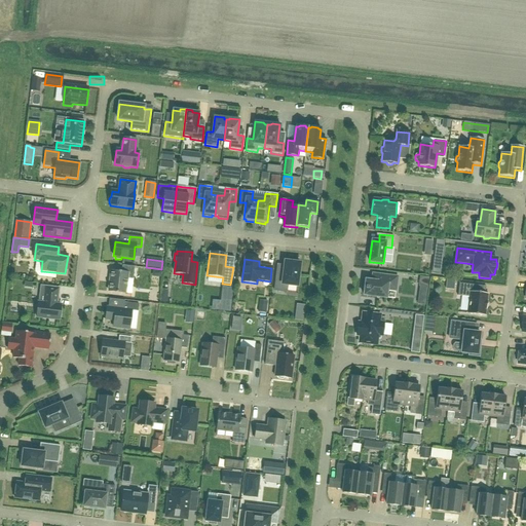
[(300,263),(294,263),(293,261),(289,261),(287,262),(285,262),(283,277),(275,276),(274,291),(287,293),(288,286),(297,287),(300,263)]
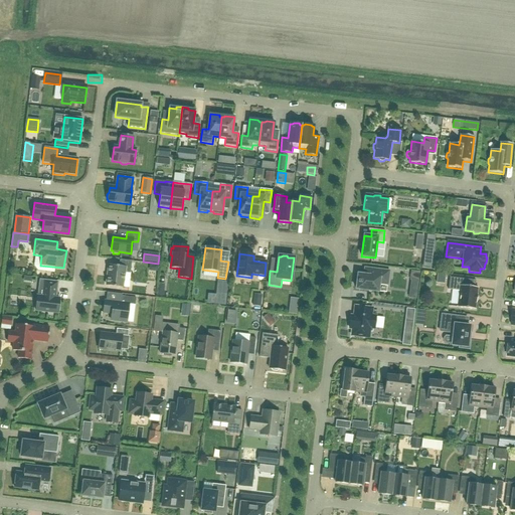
[(130,274),(132,262),(120,261),(119,267),(109,266),(107,286),(123,288),(124,274),(130,274)]
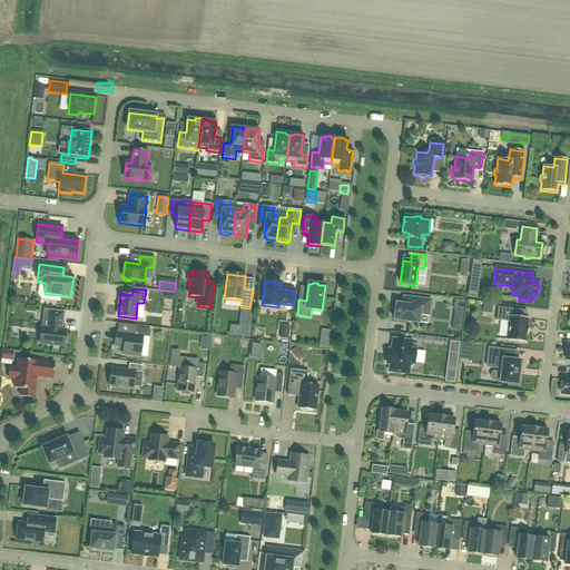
[(416,298),(403,297),(402,305),(395,304),(395,306),(394,307),(393,313),(394,314),(394,321),(419,323),(420,315),(429,316),(431,301),(416,298)]
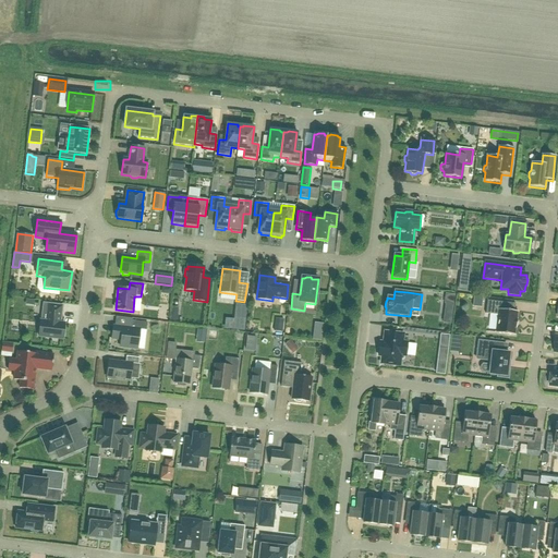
[(445,294),(444,304),(445,304),(453,305),(455,295),(445,294)]
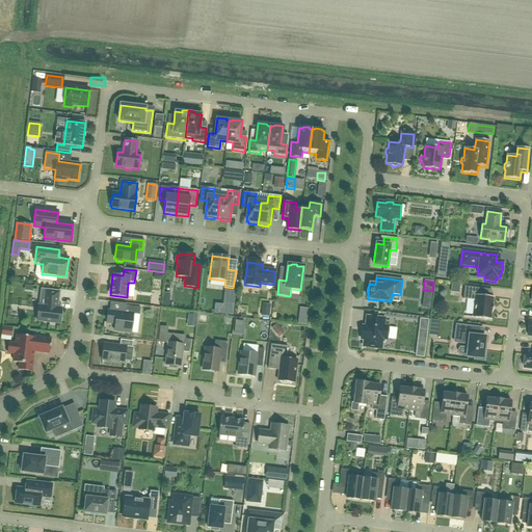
[(459,285),(452,285),(451,292),(458,293),(459,285)]
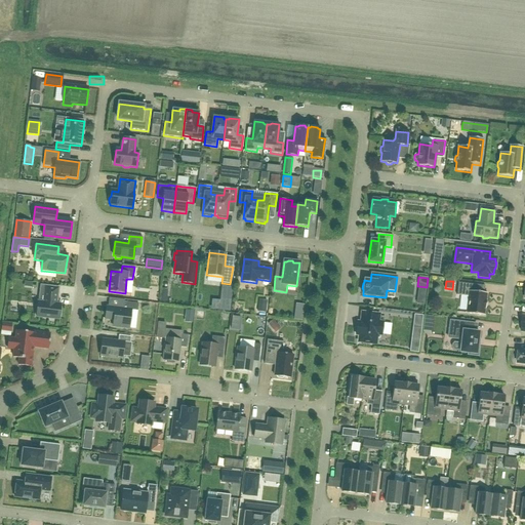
[(487,293),(472,292),(473,285),(458,283),(456,295),(468,296),(466,314),(484,316),(485,309),(486,309),(486,301),(487,293)]
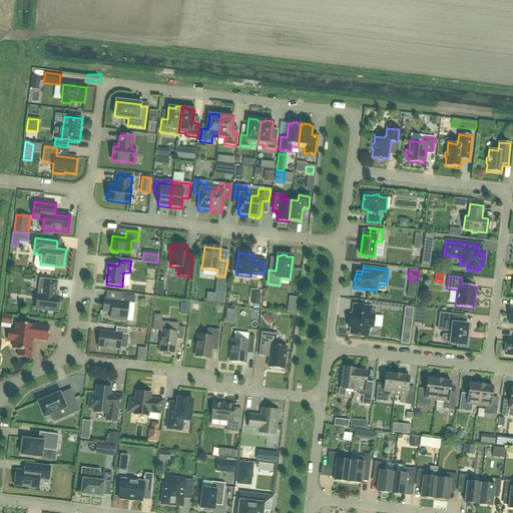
[(35,310),(58,313),(59,298),(55,298),(57,282),(39,280),(37,296),(35,310)]
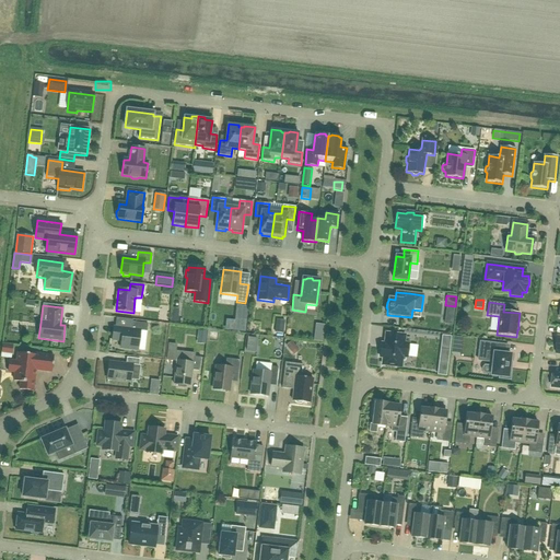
[(237,306),(234,330),(244,331),(247,307),(237,306)]
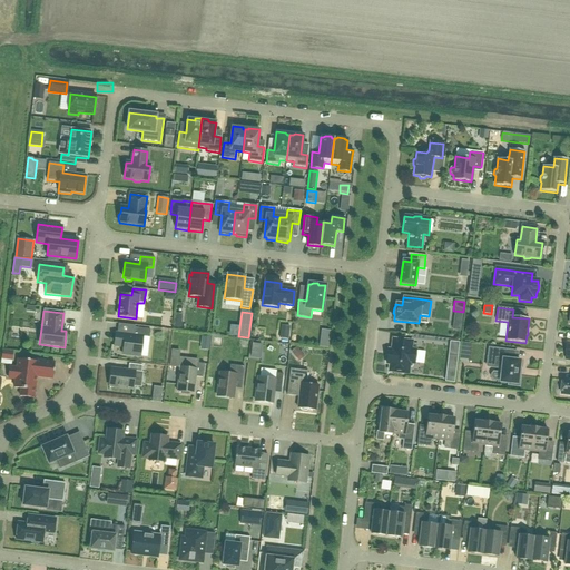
[(163,313),(161,324),(170,325),(172,313),(163,313)]
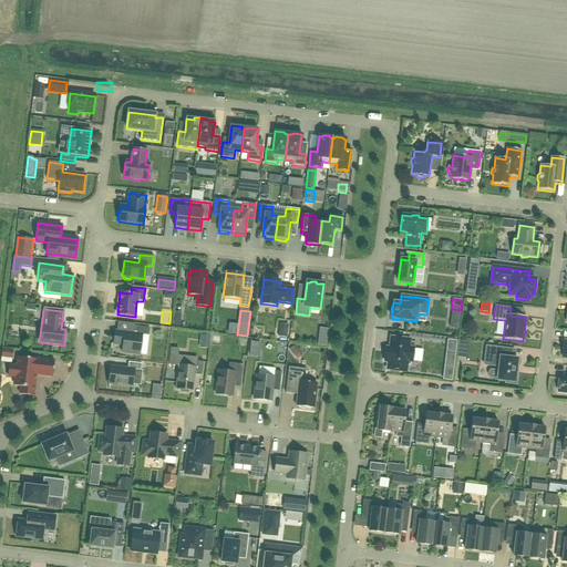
[(133,334),(115,332),(113,344),(123,346),(122,353),(140,354),(142,336),(148,337),(150,328),(134,327),(133,334)]
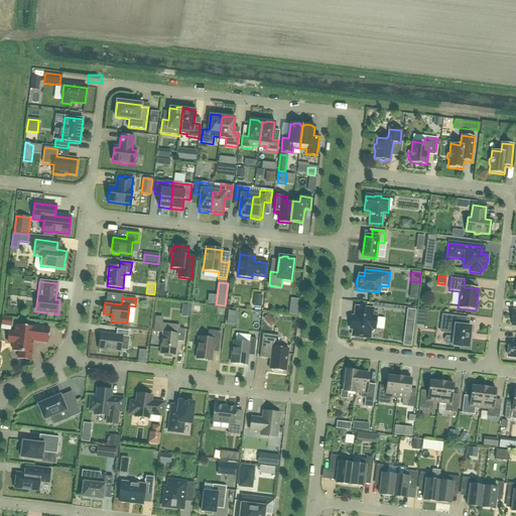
[(355,317),(351,317),(350,329),(354,330),(353,336),(369,338),(370,329),(375,329),(377,317),(371,317),(372,309),(356,307),(355,317)]
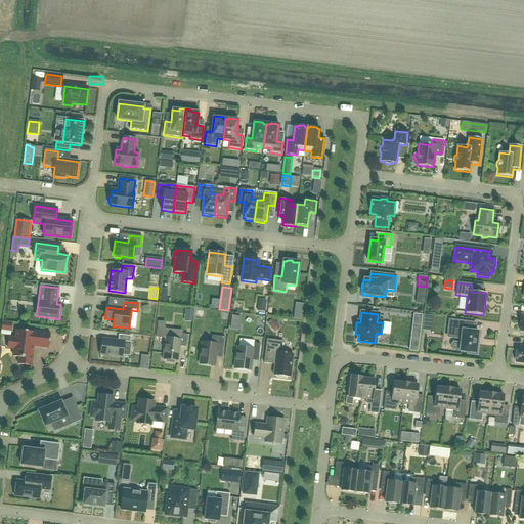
[(422,316),(413,315),(412,326),(420,328),(422,316)]
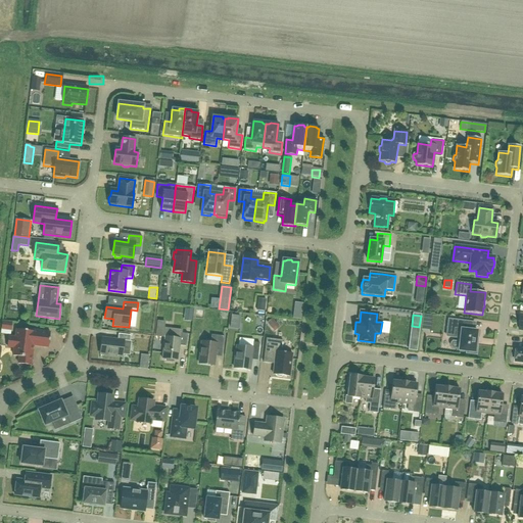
[(232,316),(230,328),(238,329),(240,317),(232,316)]
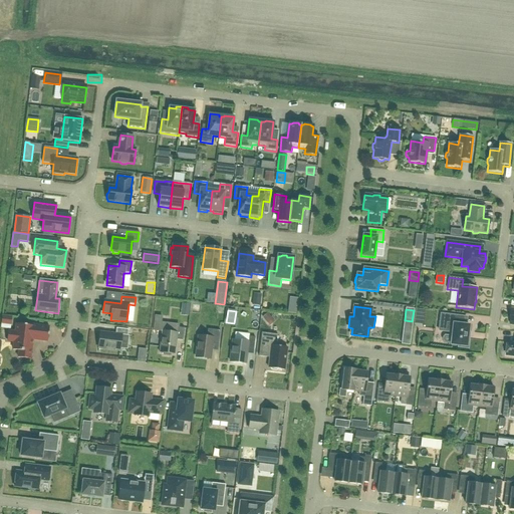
[(452,331),(451,343),(450,345),(458,346),(458,348),(468,349),(469,339),(467,339),(469,325),(463,325),(464,317),(441,314),(439,329),(452,331)]
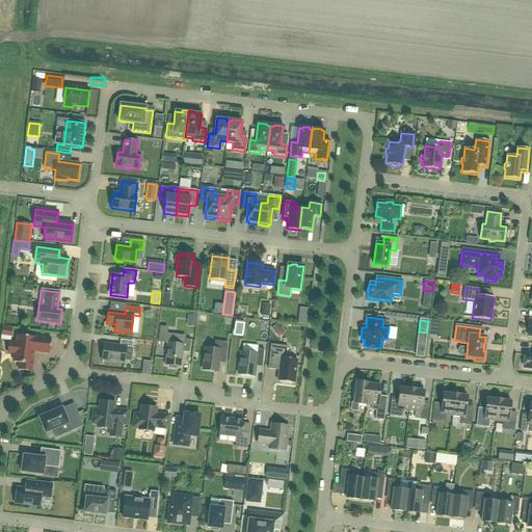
[(11,328),(2,327),(1,335),(10,336),(11,328)]
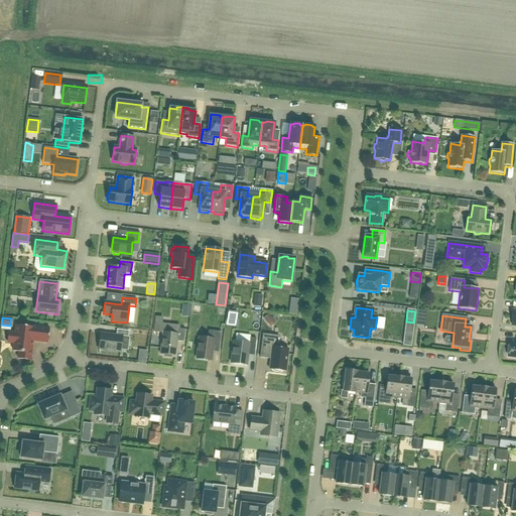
[(155,317),(153,332),(160,333),(162,318),(155,317)]
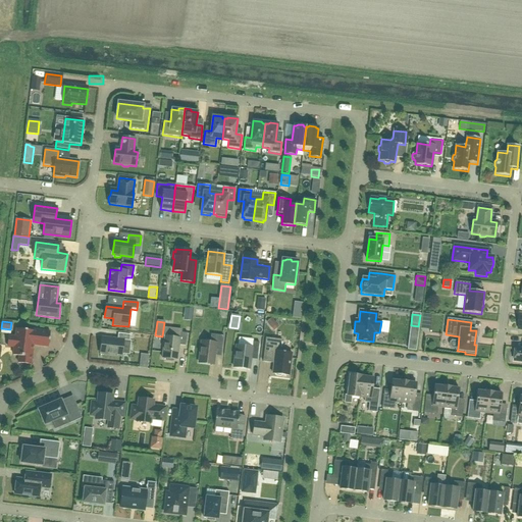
[(15,337),(8,336),(7,347),(14,348),(13,356),(19,357),(18,364),(31,365),(33,345),(48,347),(50,332),(30,330),(29,331),(16,329),(15,337)]
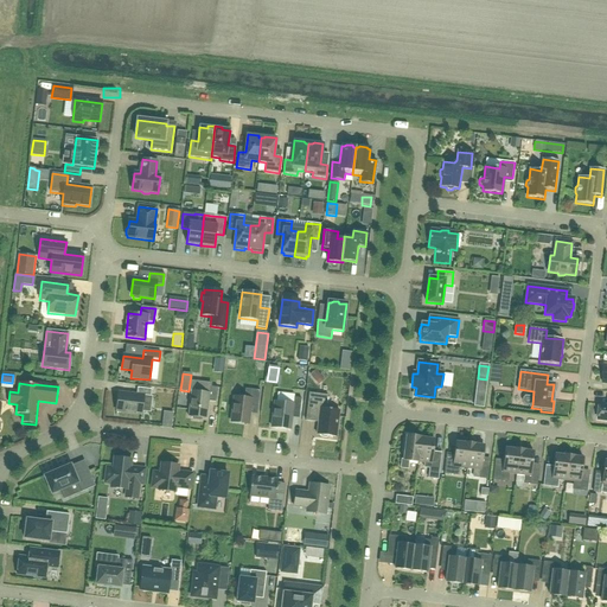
[(119,393),(116,411),(141,415),(141,411),(149,413),(152,397),(151,397),(152,390),(138,388),(136,395),(119,393)]
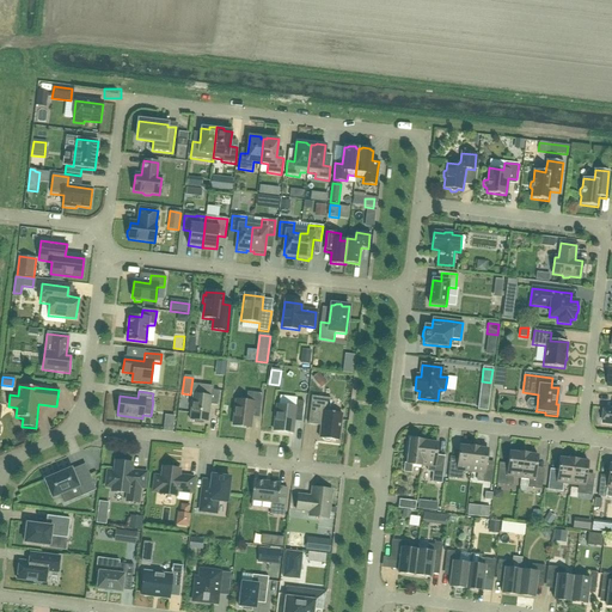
[(195,421),(195,423),(203,424),(203,422),(208,423),(210,405),(218,407),(220,391),(212,391),(212,397),(193,395),(190,421),(195,421)]
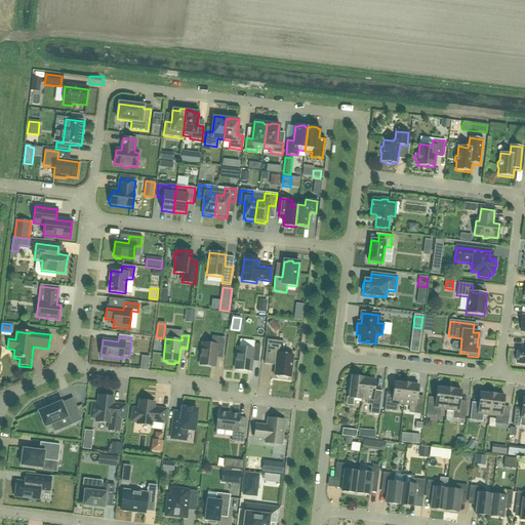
[(223,353),(225,338),(216,337),(215,346),(202,344),(200,365),(214,367),(216,352),(223,353)]
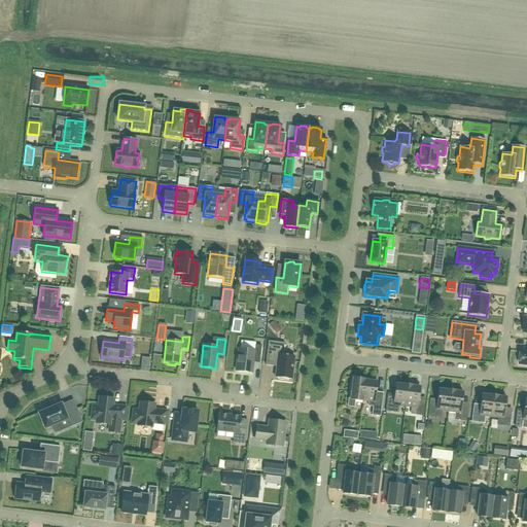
[(413,341),(412,353),(420,354),(421,342),(413,341)]
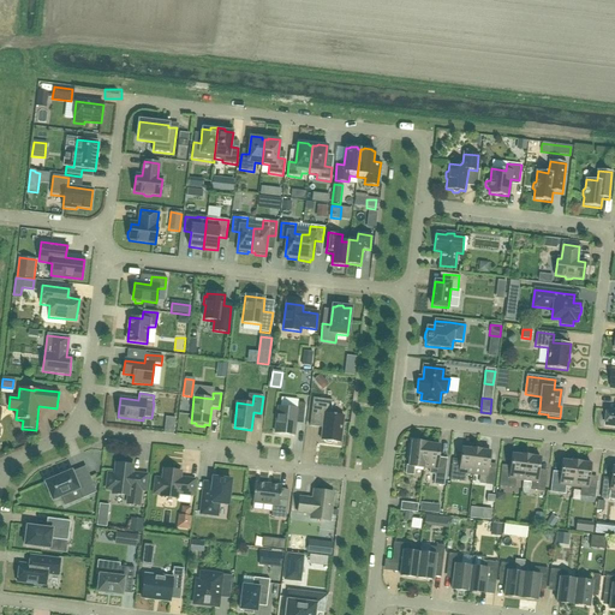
[(323,441),(326,443),(330,445),(333,442),(340,443),(344,416),(330,415),(332,401),(312,399),(310,427),(323,429),(321,441),(323,441)]
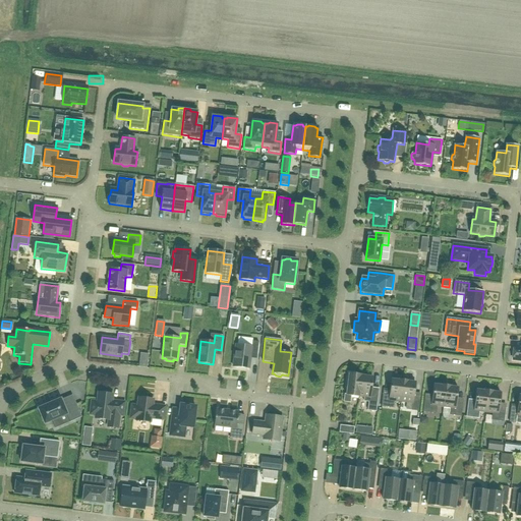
[(235,345),(233,366),(249,368),(251,354),(256,354),(258,342),(252,342),(251,347),(235,345)]
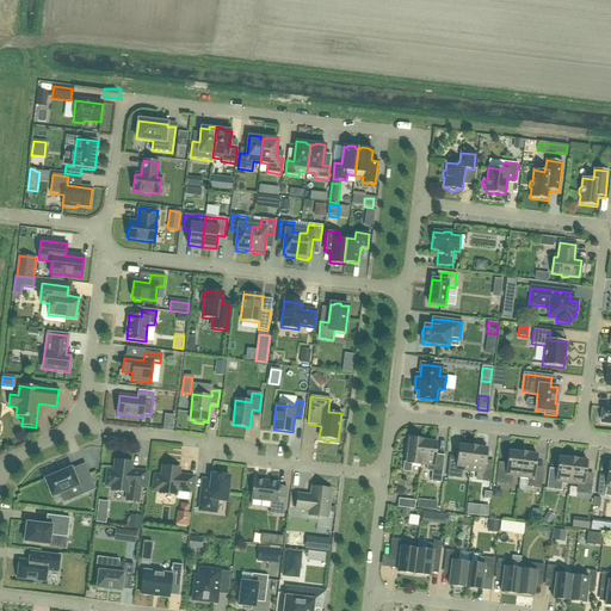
[(166,415),(164,431),(172,432),(174,417),(166,415)]
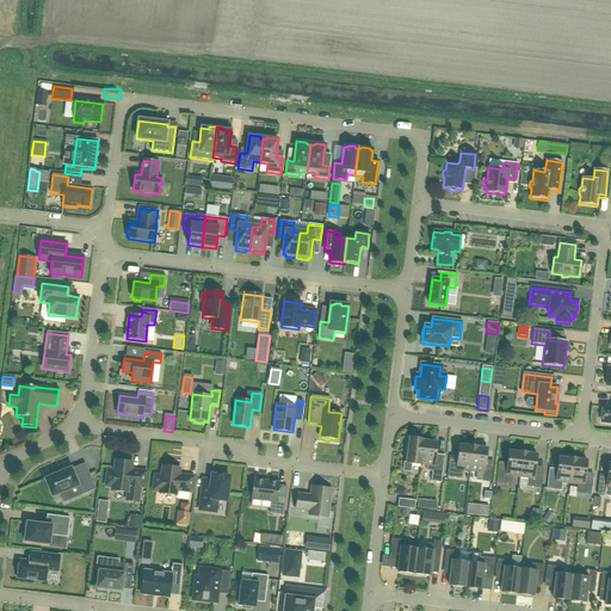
[(405,463),(403,471),(411,473),(412,464),(420,466),(423,442),(424,442),(424,440),(417,439),(418,438),(407,437),(406,450),(407,450),(406,463),(405,463)]
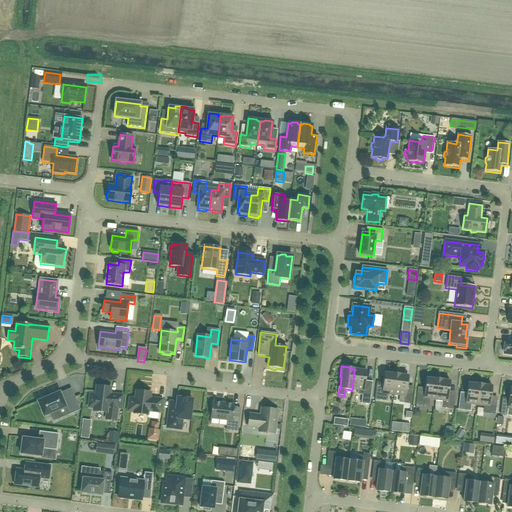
[(369,404),(371,386),(364,385),(366,371),(355,370),(354,370),(352,390),(358,391),(358,395),(362,395),(361,404),(369,404)]
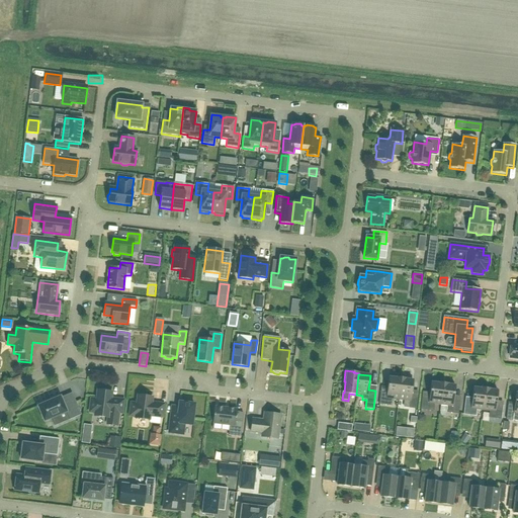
[(379,405),(385,405),(393,406),(393,400),(399,400),(401,378),(397,378),(389,377),(386,392),(380,391),(379,405)]
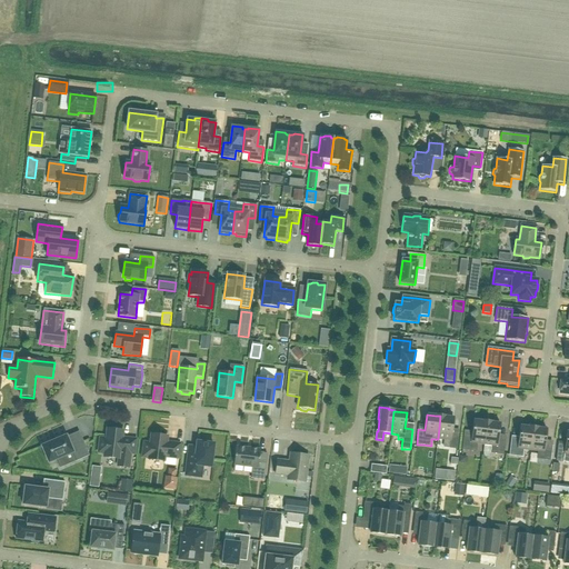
[(451,433),(453,418),(446,417),(440,416),(438,439),(450,441),(449,448),(457,449),(458,435),(451,433)]
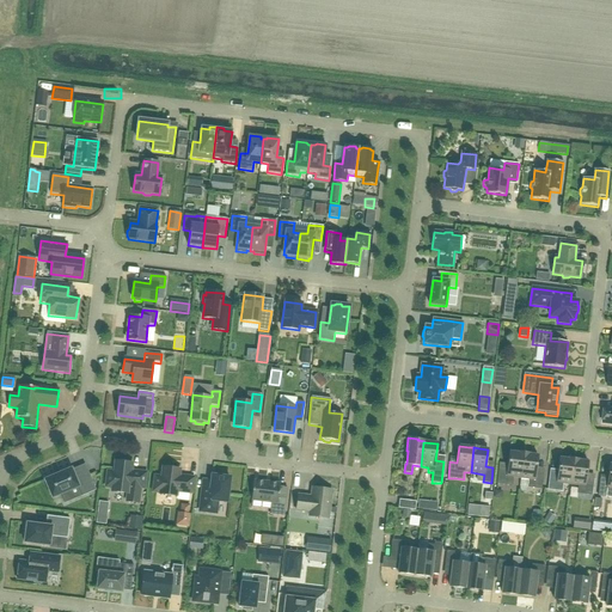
[(507,469),(499,467),(497,484),(512,485),(513,478),(520,478),(524,453),(518,453),(509,452),(507,469)]
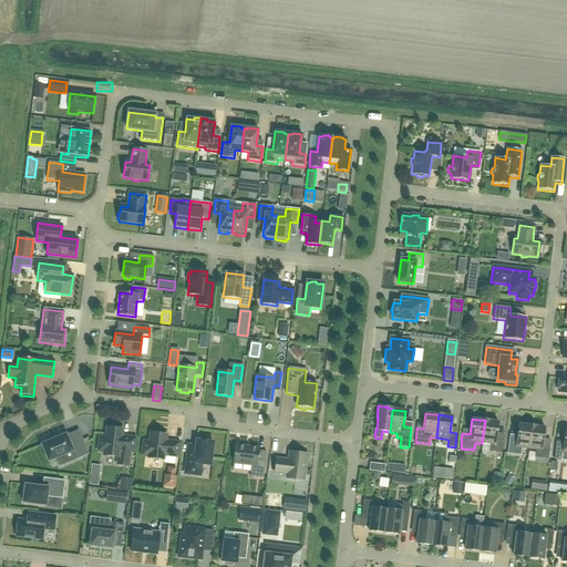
[(482,443),(490,444),(488,452),(502,453),(503,439),(496,437),(498,422),(490,421),(485,420),(482,443)]
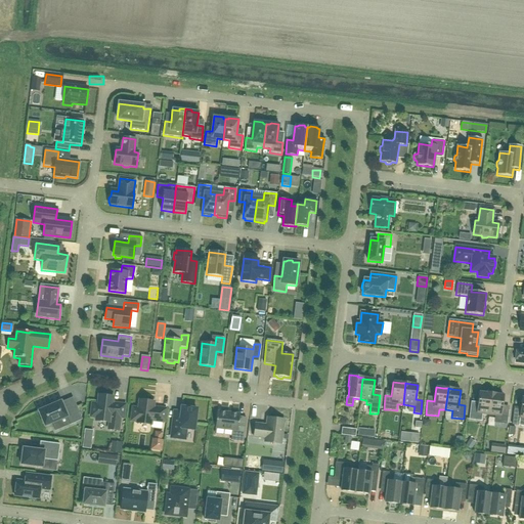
[(486,394),(479,393),(477,406),(471,406),(469,420),(481,421),(482,415),(488,416),(491,393),(486,393),(486,394)]
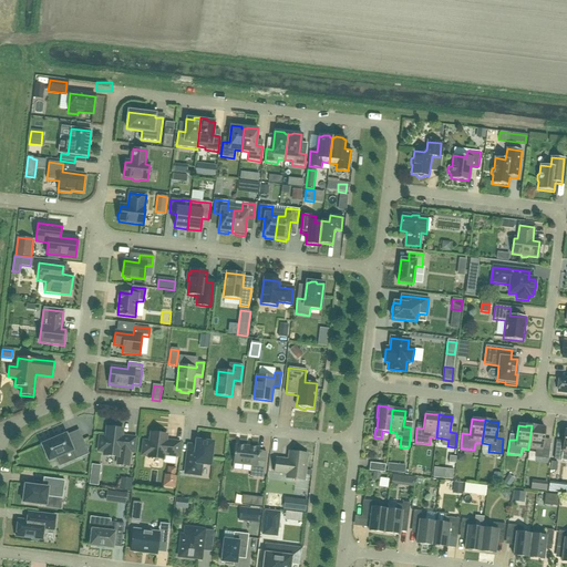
[(543,443),(545,429),(536,428),(536,426),(532,425),(528,450),(536,450),(535,457),(547,459),(549,444),(543,443)]
